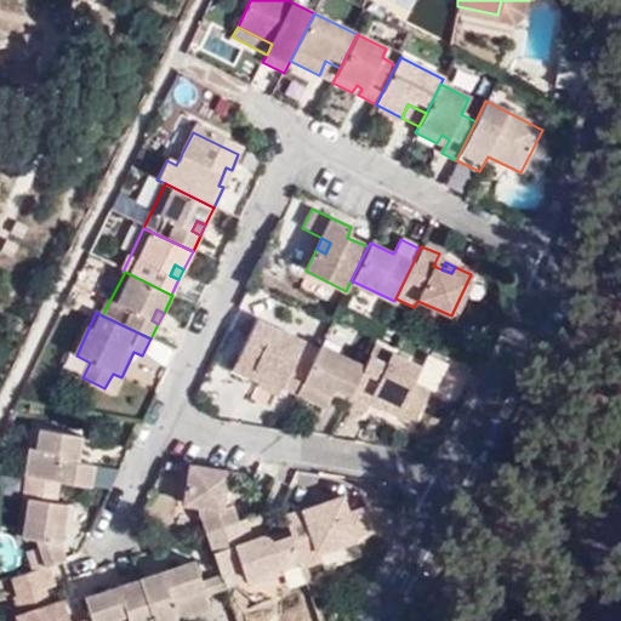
[(279,396),(283,387),(297,355),(305,341),(256,319),(237,360),(263,372),(257,385),(279,396)]
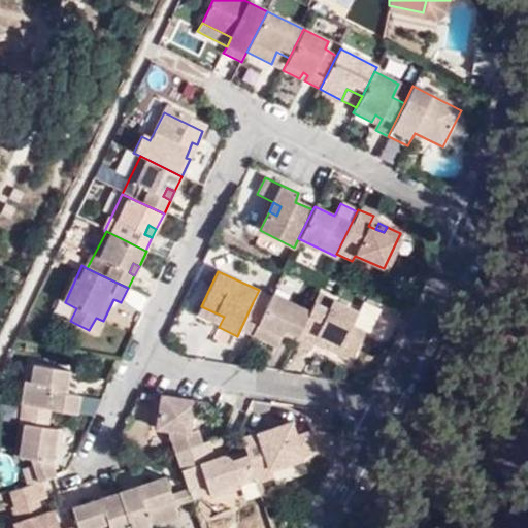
[(310,309),(295,341),(311,348),(315,341),(338,353),(342,345),(356,352),(366,332),(352,325),(358,311),(319,292),(310,309)]
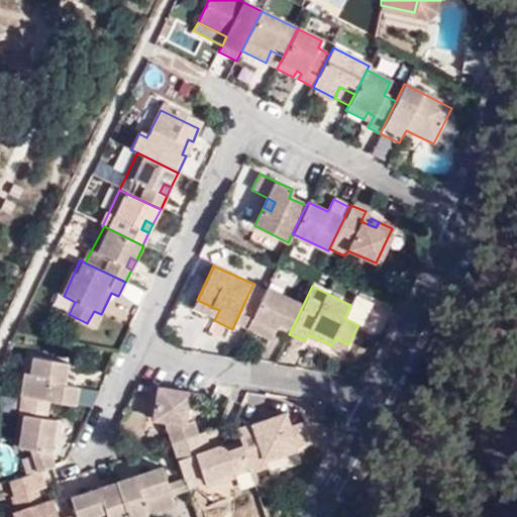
[(277,328),(289,334),(304,303),(268,287),(260,302),(247,328),(271,339),(277,328)]
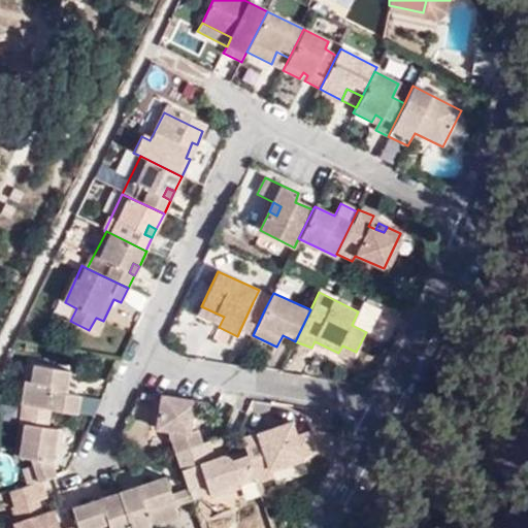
[(240,329),(253,335),(265,308),(253,302),(240,329)]
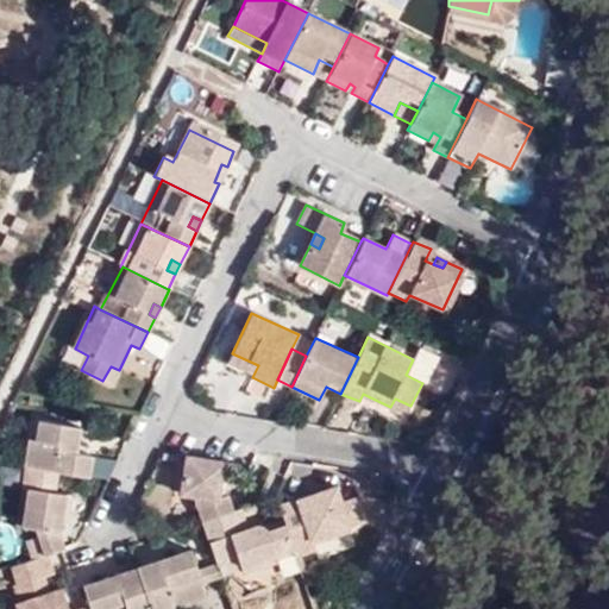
[(227,365),(252,377),(258,365),(232,353),(227,365)]
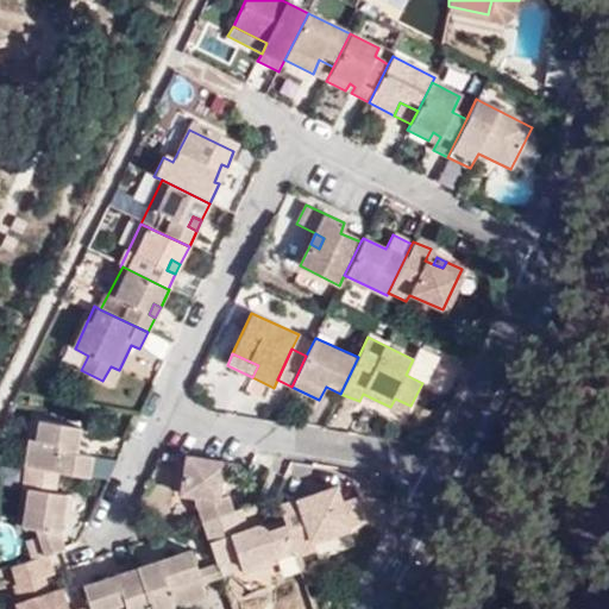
[(111,366),(102,381),(111,385),(119,370),(111,366)]
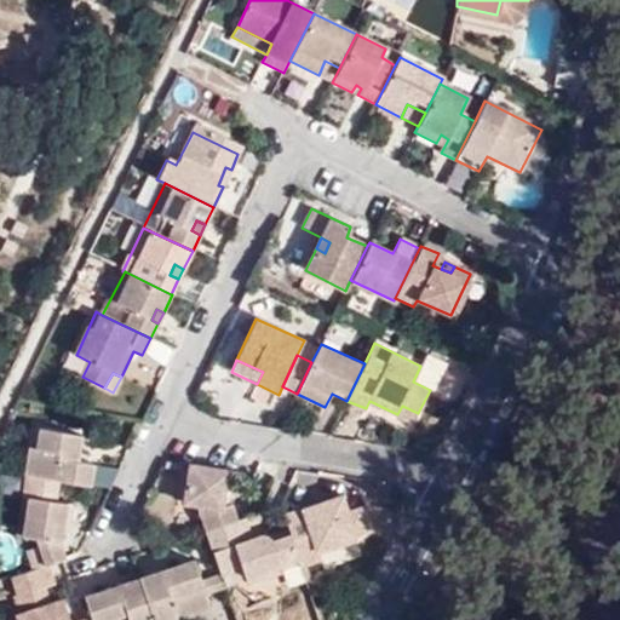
[(402,406),(397,414),(414,423),(418,413),(402,406)]
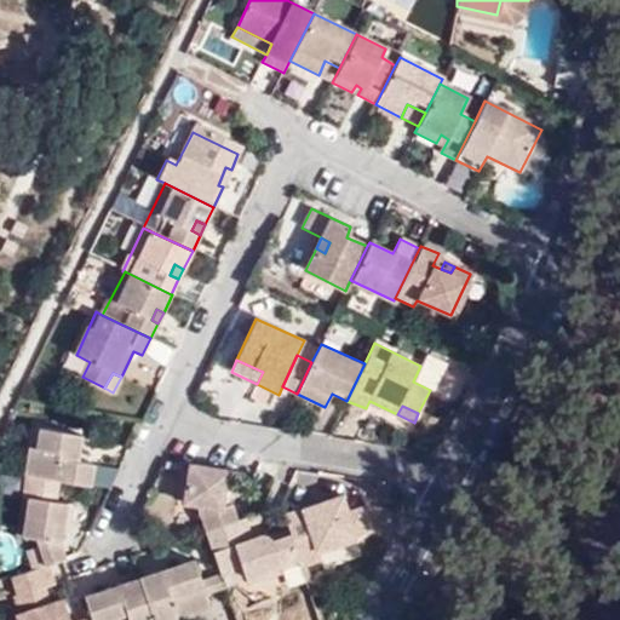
[(32,429),(28,449),(36,451),(39,430),(32,429)]
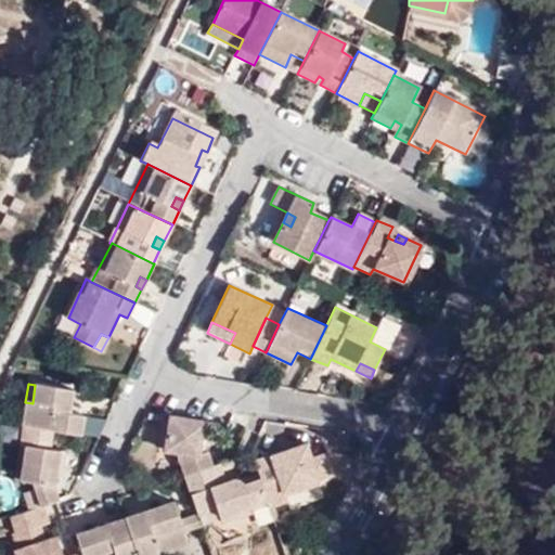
[(25,402),(22,427),(31,429),(52,433),(81,437),(84,417),(68,415),(72,391),(35,385),(33,403),(25,402)]
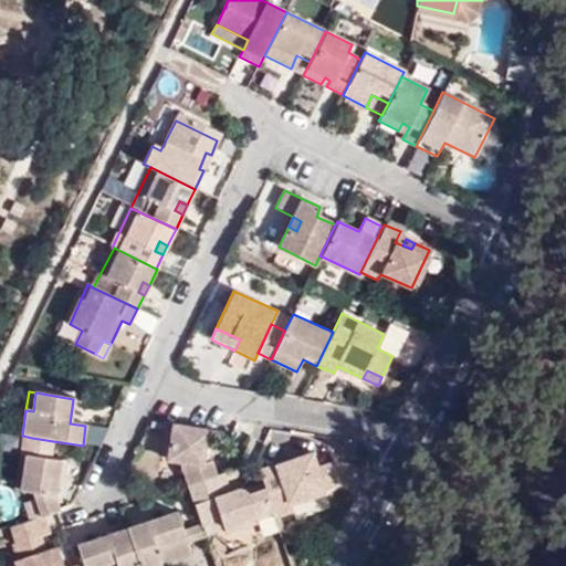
[(211,450),(213,433),(171,427),(167,462),(180,464),(188,488),(217,478),(210,462),(202,465),(205,449),(211,450)]
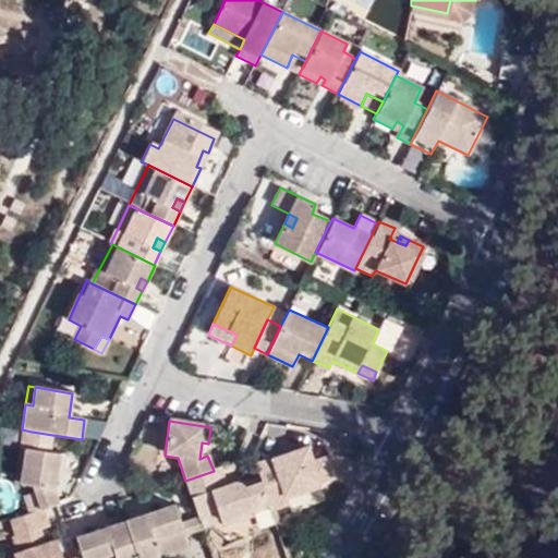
[(32,432),(22,429),(13,484),(19,484),(25,450),(28,451),(32,432)]
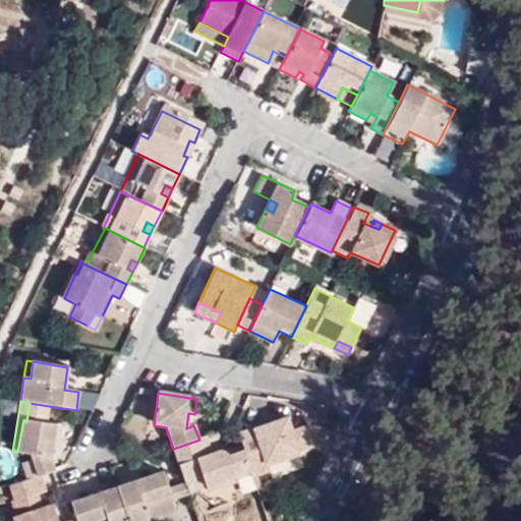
[(21,465),(26,481),(40,477),(54,472),(49,459),(50,449),(52,442),(58,443),(60,425),(47,423),(49,406),(30,403),(26,421),(23,420),(17,452),(30,454),(33,461),(21,465)]
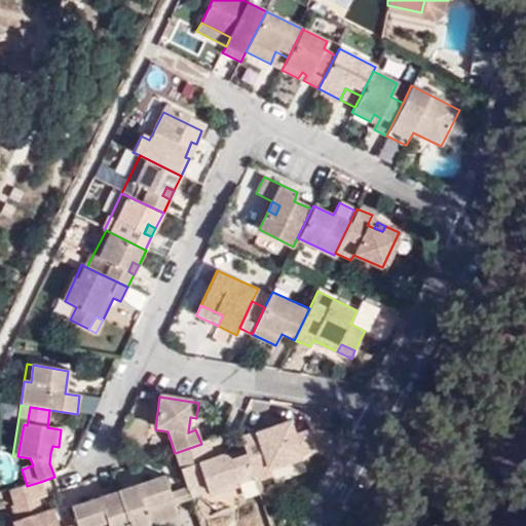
[(255,483),(256,483),(270,479),(269,473),(302,462),(301,458),(311,455),(306,437),(293,441),(288,424),(273,429),(274,435),(267,437),(265,431),(240,440),(246,454),(253,477),(255,483)]
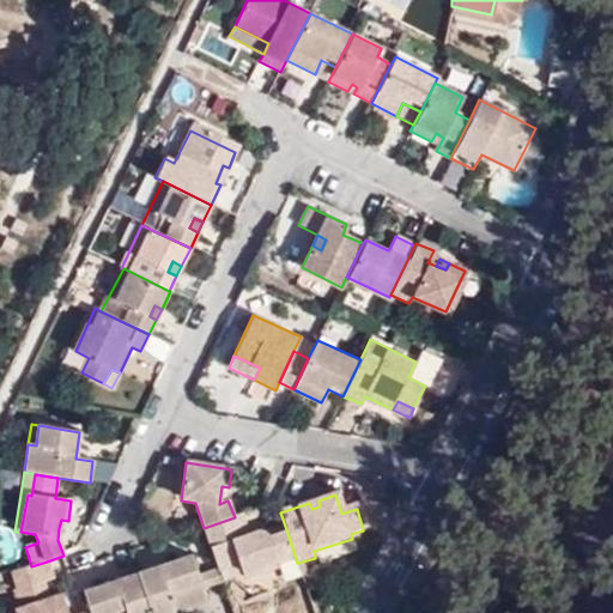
[(249,534),(242,515),(235,517),(242,535),(249,534)]
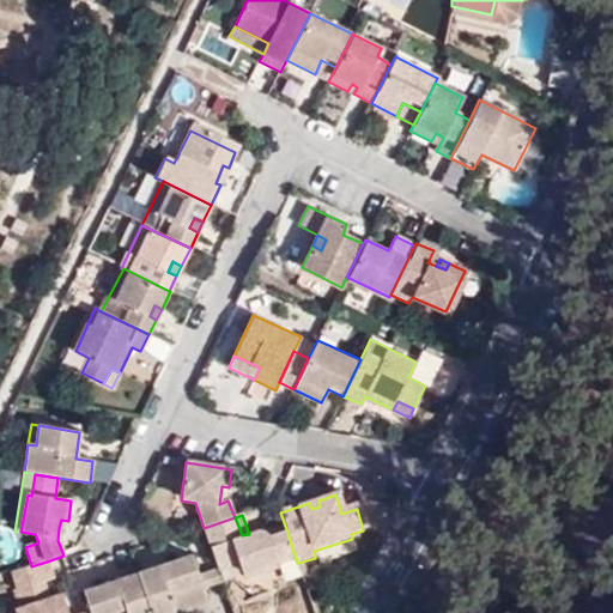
[(237,559),(240,565),(244,580),(263,574),(261,568),(295,556),(286,529),(268,535),(267,532),(261,529),(249,534),(242,535),(235,517),(204,528),(216,565),(237,559)]
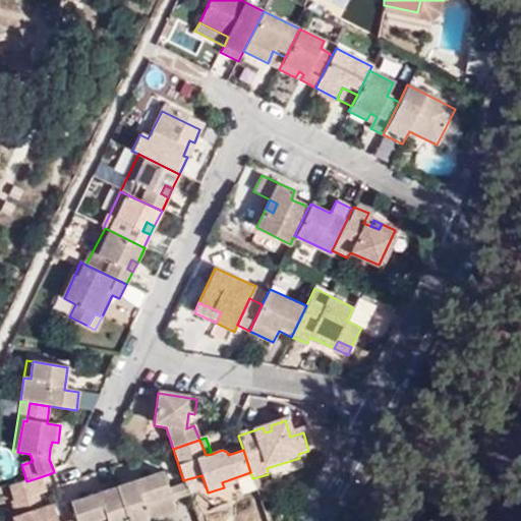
[(224,487),(252,478),(250,472),(222,482),(224,487)]
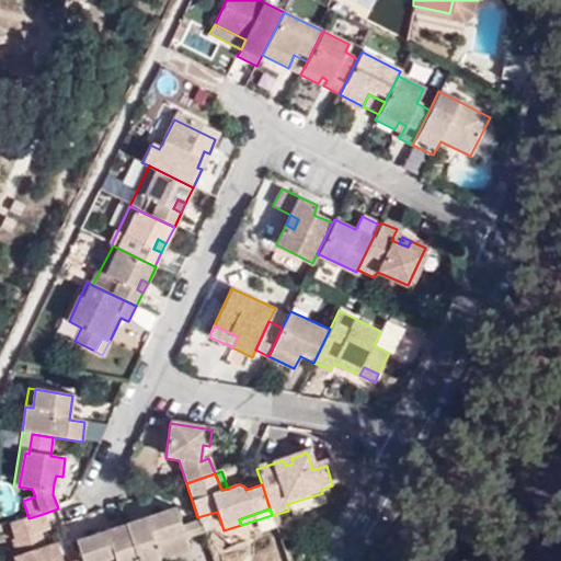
[(126,526),(137,560),(159,560),(160,560),(189,551),(185,540),(181,528),(175,510),(126,526)]
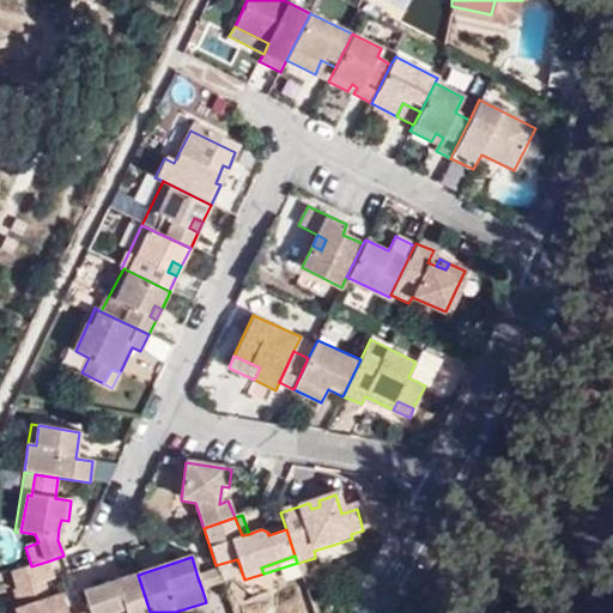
[(218,571),(240,565),(237,559),(216,565),(218,571)]
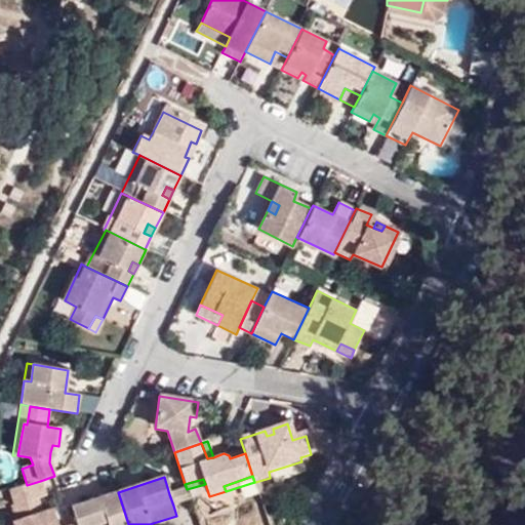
[(27,485),(11,490),(15,503),(27,500),(31,515),(42,513),(38,499),(46,496),(40,481),(27,485)]
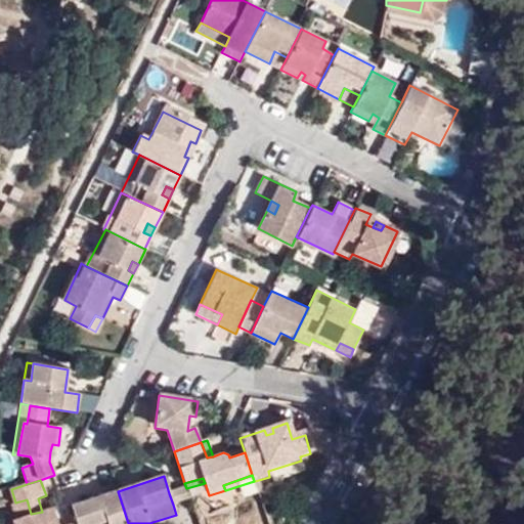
[(173,505),(190,499),(186,488),(169,493),(173,505)]
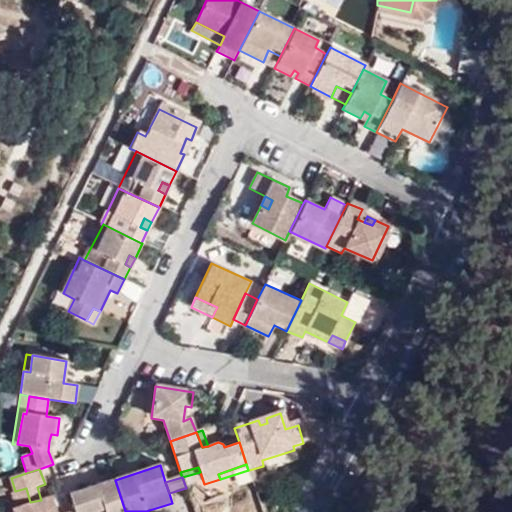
[(125,511),(115,480),(69,495),(75,511),(125,511)]
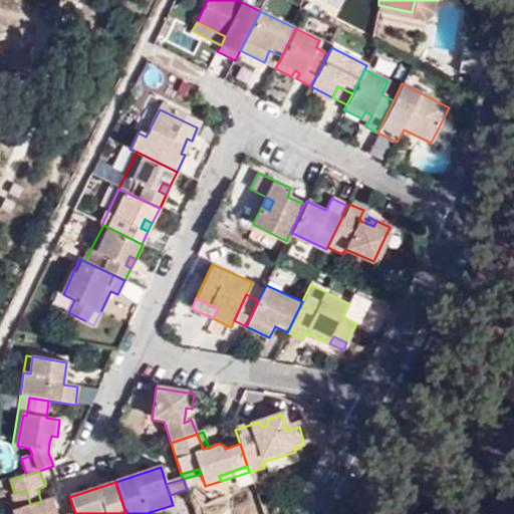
[(15,513),(58,513),(53,498),(41,502),(30,504),(26,490),(15,493),(12,494),(18,510),(15,511),(15,513)]
